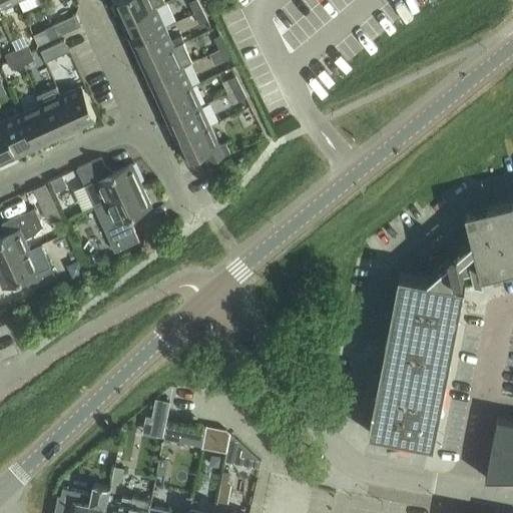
[(0,0),(0,9),(18,1),(18,0),(0,0)]
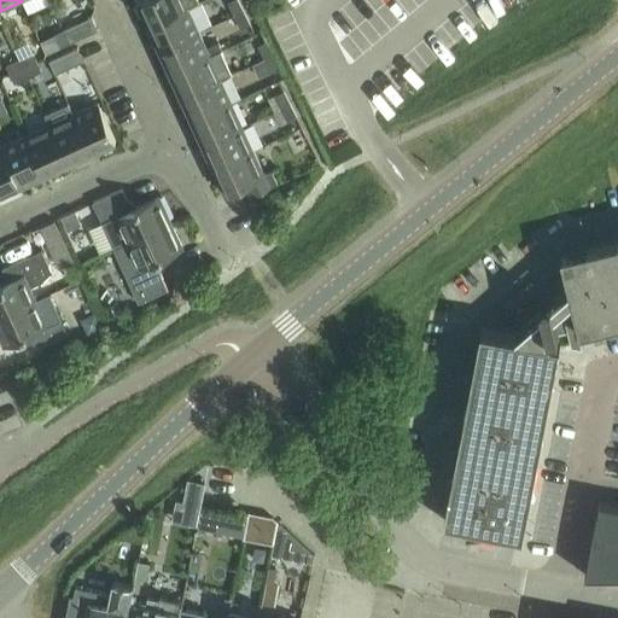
[(143,0),(139,3),(150,27),(188,9),(188,10),(200,4),(198,0),(143,0)]
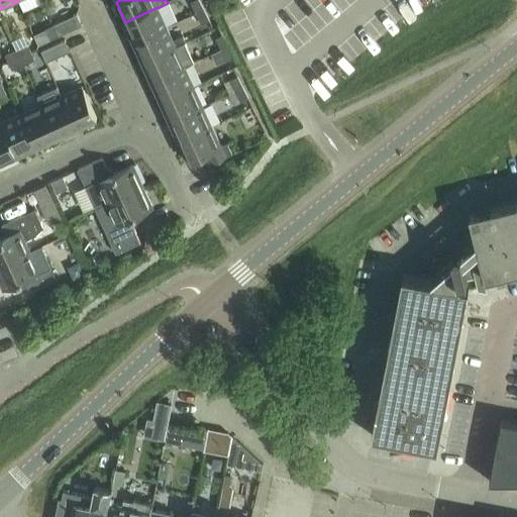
[(195,0),(191,3),(196,13),(204,9),(199,0),(195,0)]
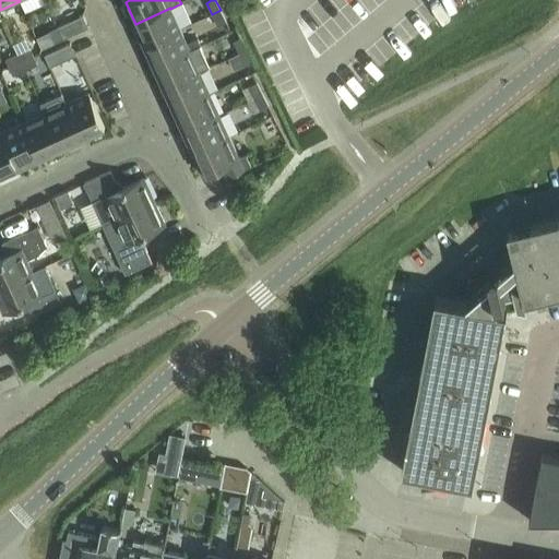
[(135,24),(145,46),(180,30),(170,9),(170,8),(135,24)]
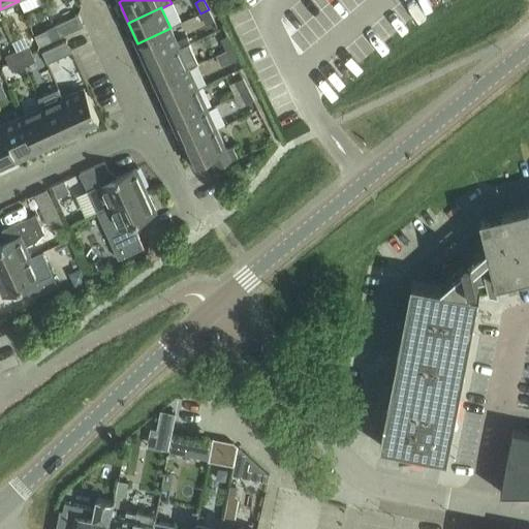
[(207,26),(214,22),(209,9),(200,13),(207,26)]
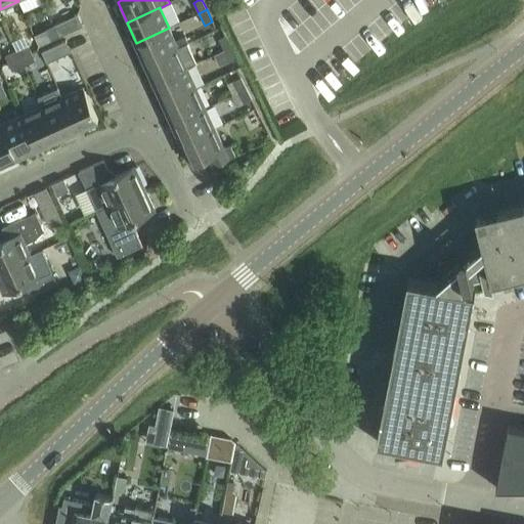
[(54,26),(59,38),(84,27),(79,15),(54,26)]
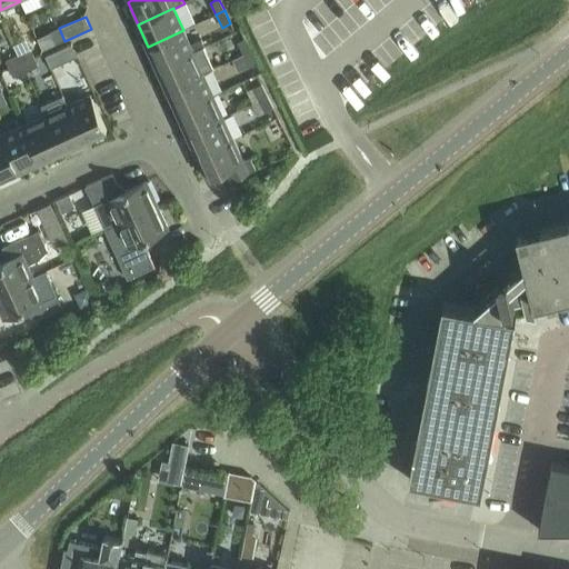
[(50,32),(57,45),(65,41),(59,28),(50,32)]
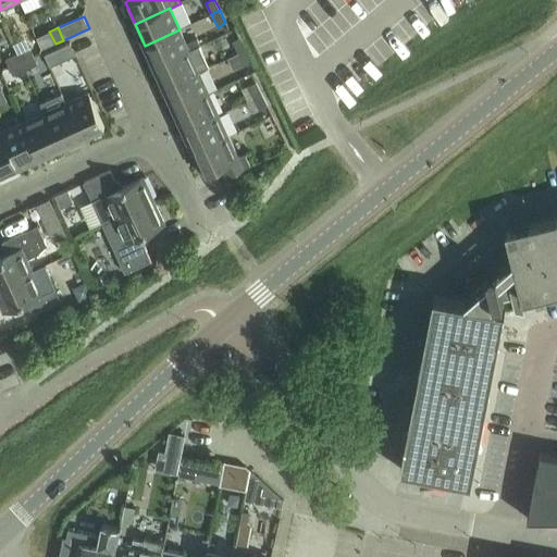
[(145,46),(155,66),(200,46),(198,39),(186,45),(180,29),(145,46)]
